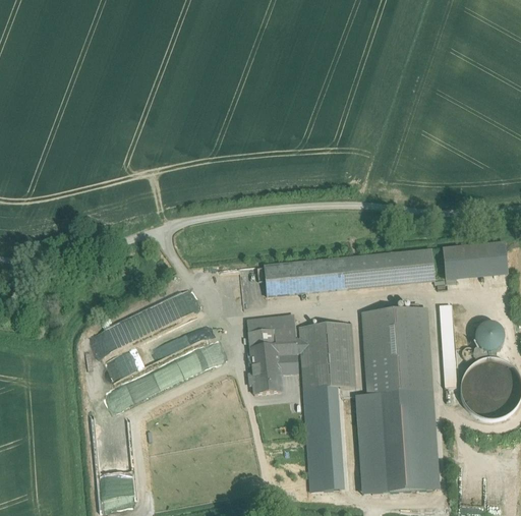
[(443,246),(445,279),(508,273),(505,241),(443,246)]
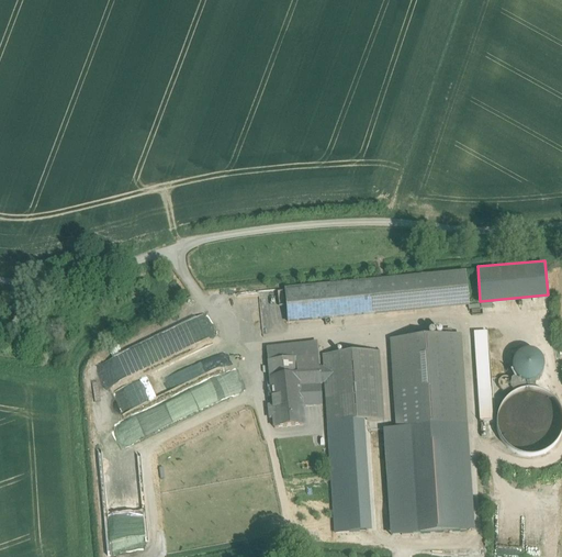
[(372,277),(377,309),(468,300),(464,267),(372,277)]
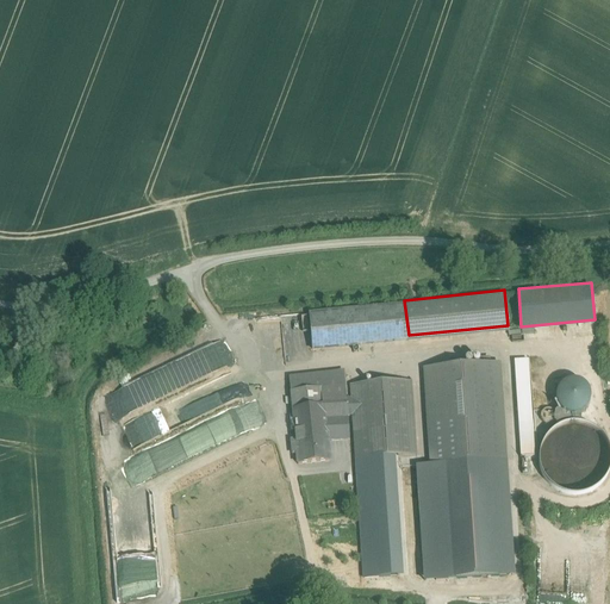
[(312,344),(409,335),(404,300),(309,309),(312,344)]
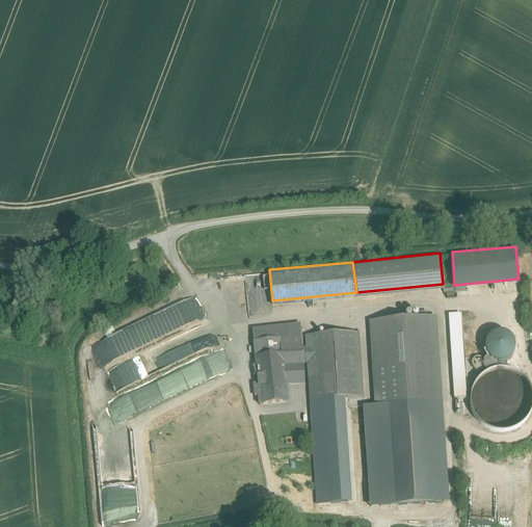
[(432,313),(370,318),(375,402),(437,398),(432,313)]
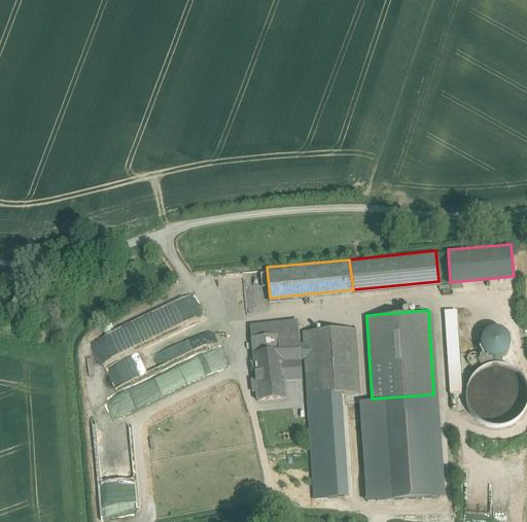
[(250,323),(251,335),(299,331),(297,319),(250,323)]
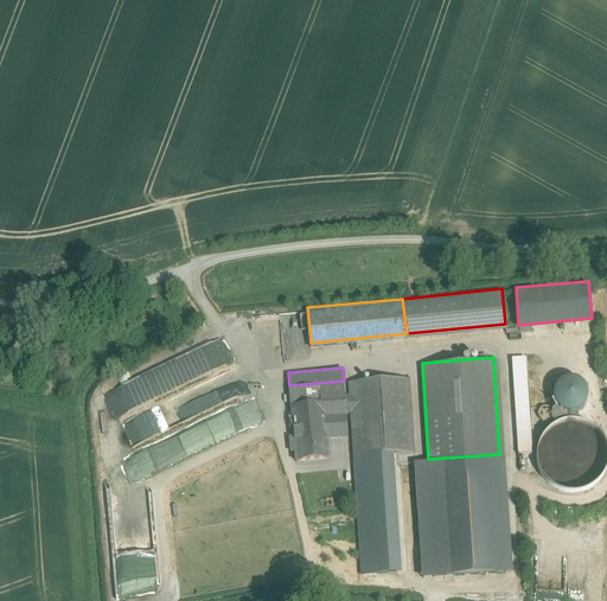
[(561,377),(557,379),(555,384),(553,389),(553,394),(554,398),(556,402),(560,406),(564,408),(569,409),(574,408),(579,407),(583,403),(586,400),(587,395),(587,390),(586,385),(583,381),(580,377),(575,375),(570,373),(566,375),(561,377)]
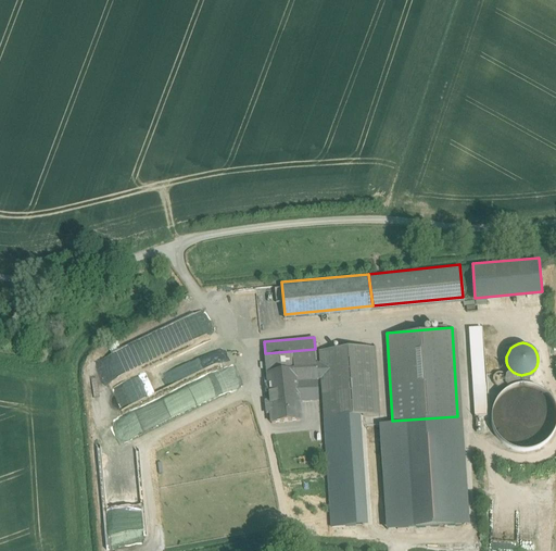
[(375,343),(320,348),(320,359),(321,375),(325,414),(361,412),(379,411),(375,343)]
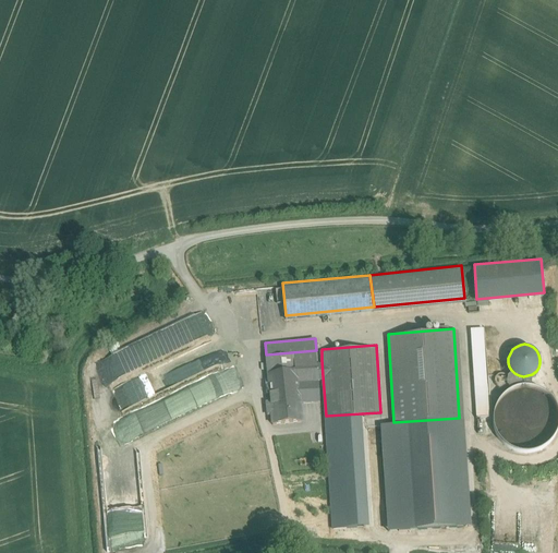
[(266,355),(270,399),(302,397),(319,395),(317,376),(323,376),(322,360),(316,360),(316,350),(266,355)]
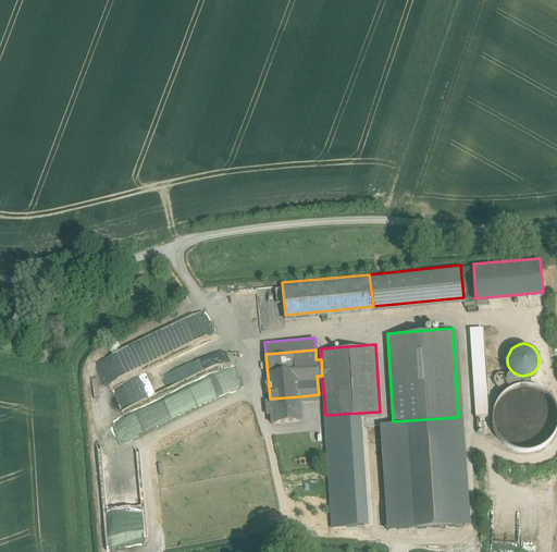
[(210,375),(218,388),(233,379),(225,366),(210,375)]
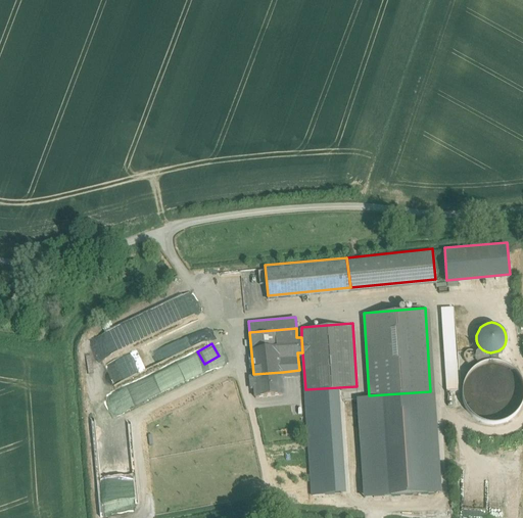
[(510,364),(505,361),(497,360),(491,359),(485,360),(479,362),(473,366),(469,370),(465,375),(463,381),(462,388),(462,394),(464,401),(467,407),(471,412),(476,416),(481,419),(487,420),(494,421),(501,420),(507,418),(512,414),(517,410),(520,404),(522,398),(522,396),(522,382),(522,379),(519,373),(515,368),(510,364)]
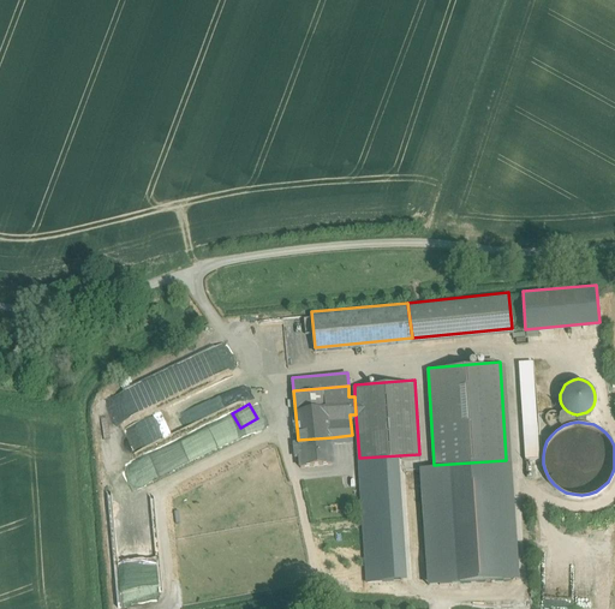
[(300,464),(333,460),(330,440),(334,440),(333,437),(298,440),(300,464)]
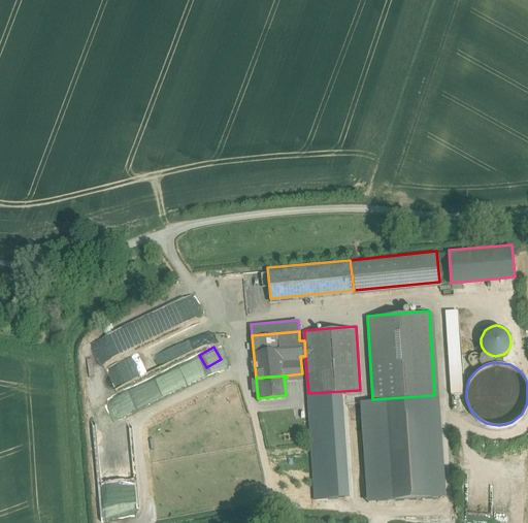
[(342,391),(308,393),(315,496),(349,494),(342,391)]
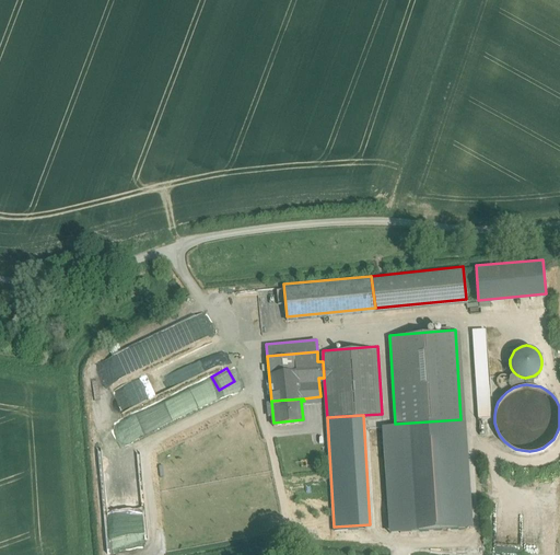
[(468,523),(461,419),(395,424),(387,424),(394,527),(468,523)]
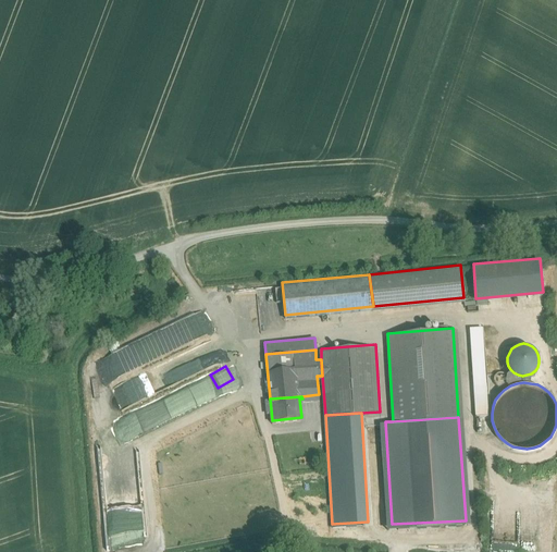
[(491,543),(505,544),(505,532),(491,532),(491,543)]
